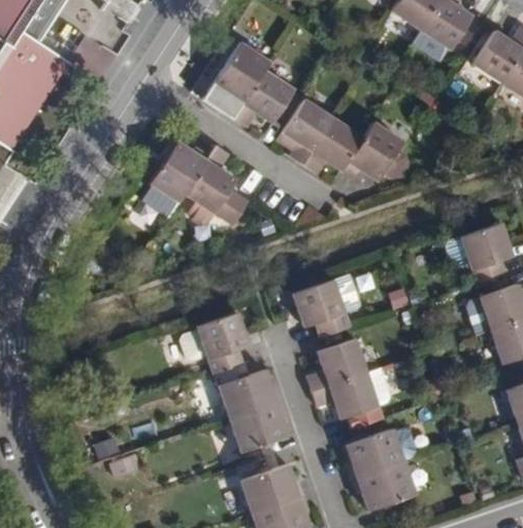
[(0,0),(0,146),(19,159),(76,69),(44,47),(74,0),(0,0)]
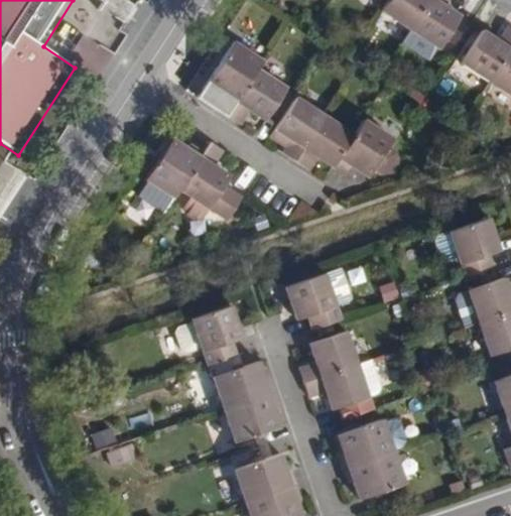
[(383,11),(411,29),(430,0),(389,0),(389,1),(383,11)]
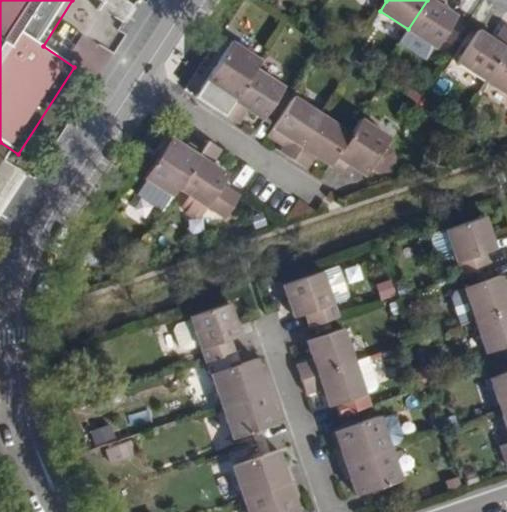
[(427,0),(408,29),(438,48),(459,16),(442,5),(444,0),(427,0)]
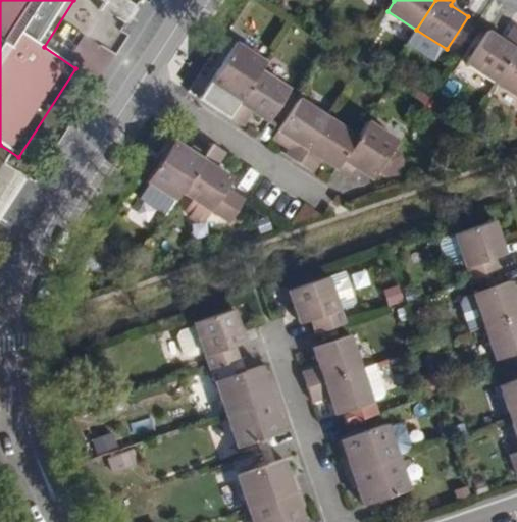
[(497,84),(516,52),(516,28),(506,42),(489,31),(467,64),(497,84)]
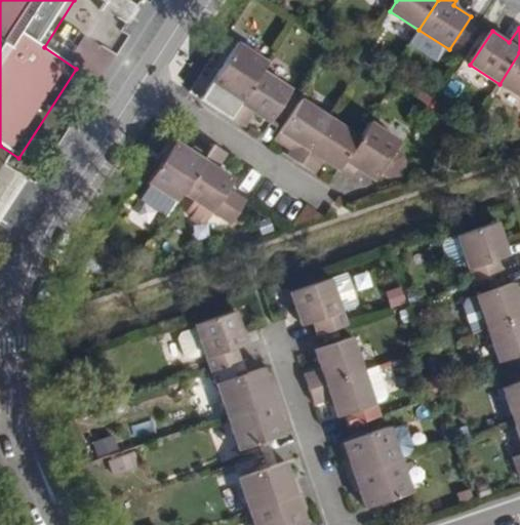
[(232,119),(263,71),(269,59),(239,40),(211,83),(222,90),(211,106),(232,119)]
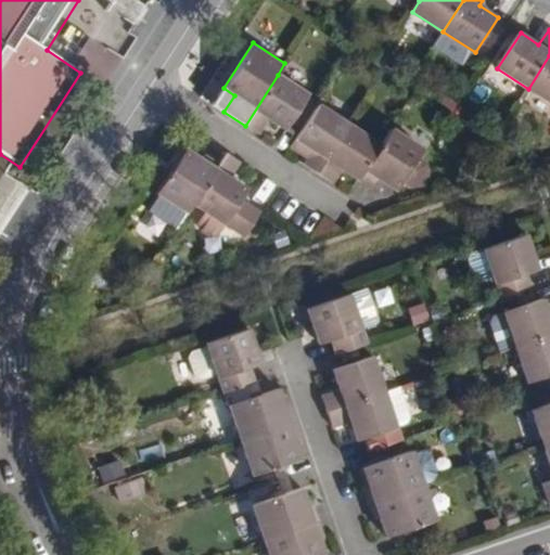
[(549,55),(528,89),(549,102),(549,55)]
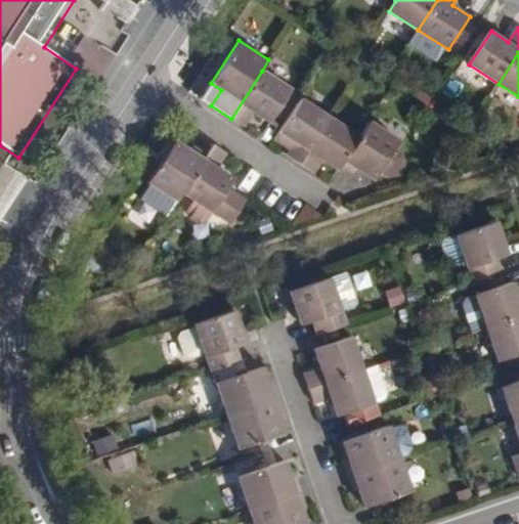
[(290,89),(262,71),(231,119),(244,127),(254,112),(270,121),(290,89)]
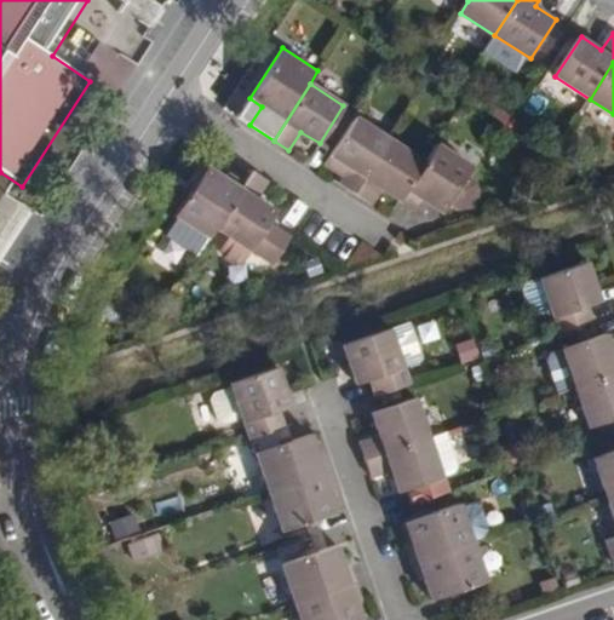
[(356,194),(391,139),(357,116),(321,171),(356,194)]
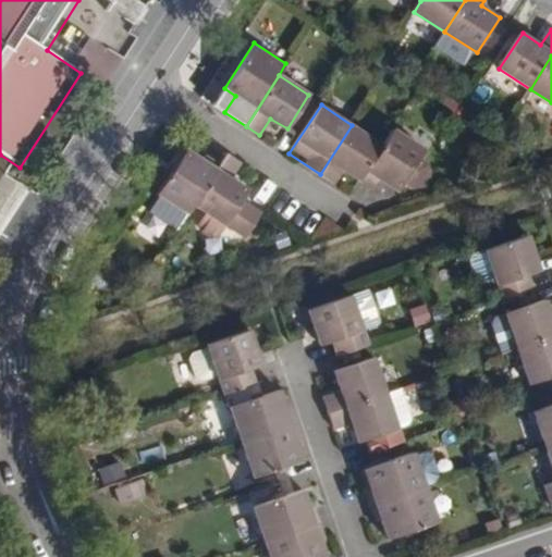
[(343,166),(363,180),(384,146),(352,125),(320,174),(333,182),(343,166)]
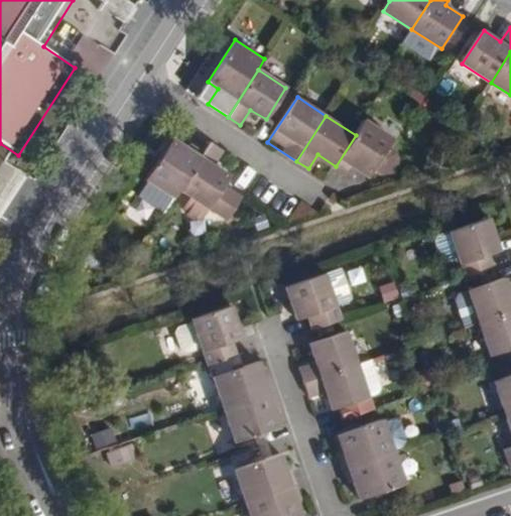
[(356,135),(336,166),(348,173),(354,164),(370,175),(375,167),(384,172),(395,170),(400,162),(398,151),(389,145),(395,137),(367,118),(356,135)]
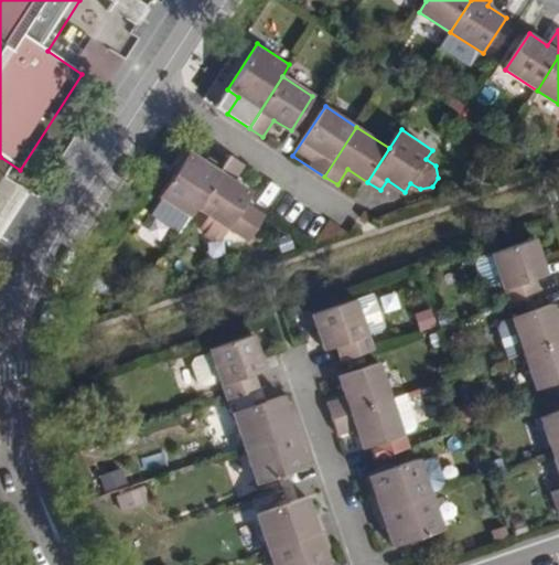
[(192,217),(197,208),(224,168),(210,159),(206,162),(191,152),(162,198),(192,217)]
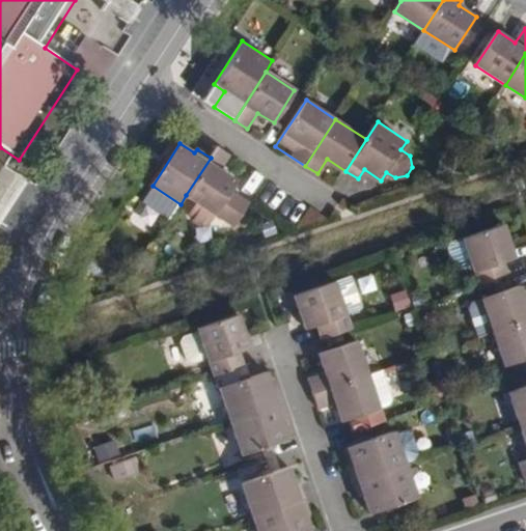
[(211,158),(186,195),(197,202),(215,214),(232,225),(248,201),(230,189),(237,179),(222,170),(231,155),(218,146),(211,158)]
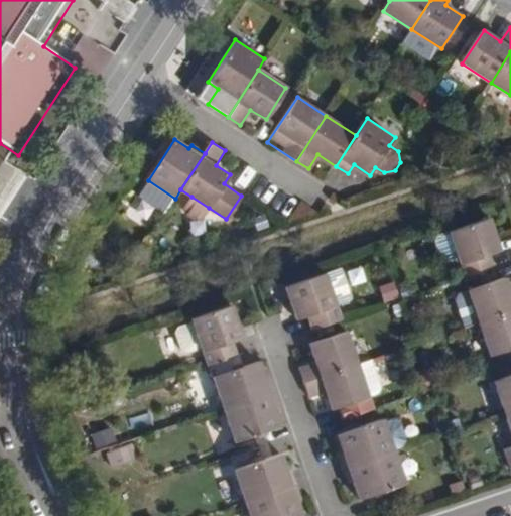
[(175,199),(148,180),(138,196),(165,213),(175,199)]
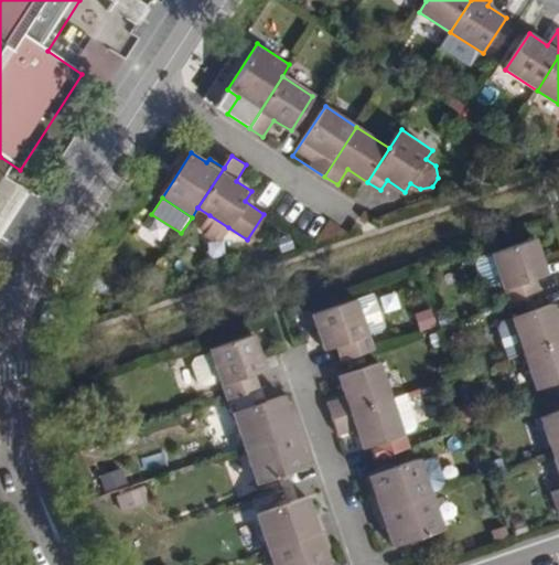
[(228,227),(210,215),(202,226),(206,230),(204,233),(212,238),(215,235),(221,238),(228,227)]
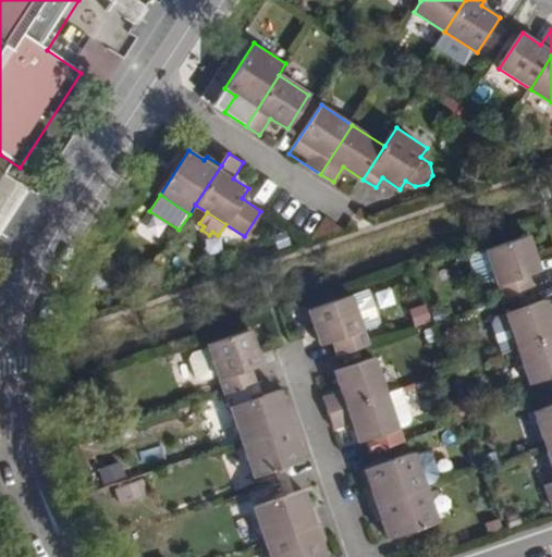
[(540,270),(529,235),(486,249),(502,300),(535,289),(529,273),(540,270)]
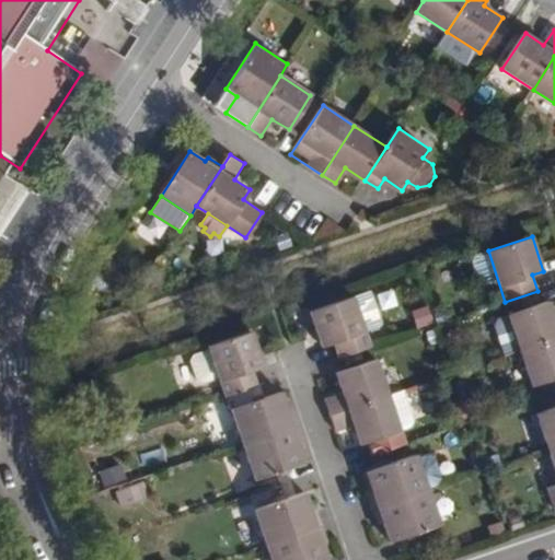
[(370,348),(354,299),(310,314),(322,349),(335,345),(339,358),(370,348)]
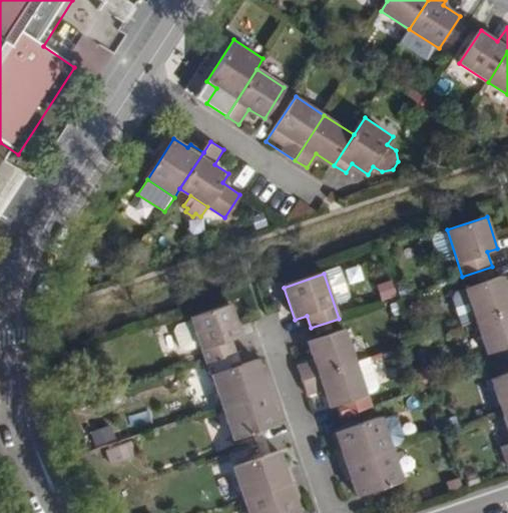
[(466,289),(477,322),(507,311),(507,288),(503,276),(466,289)]
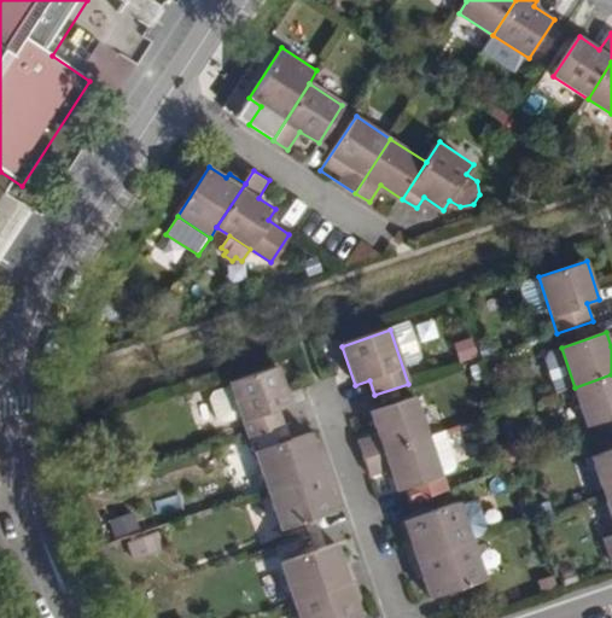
[(456,342),(461,361),(481,356),(476,337),(456,342)]
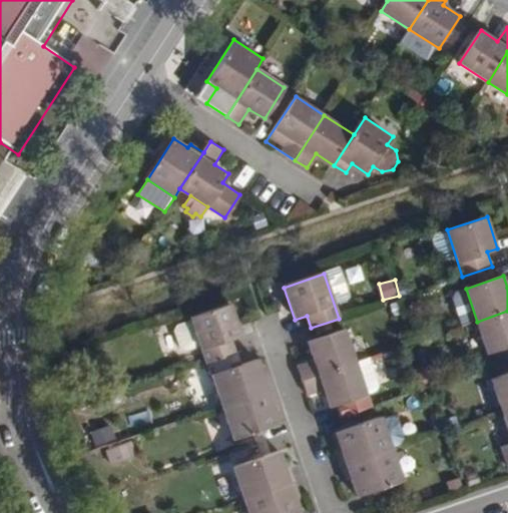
[(242,337),(230,305),(190,319),(206,364),(233,354),(229,341),(242,337)]
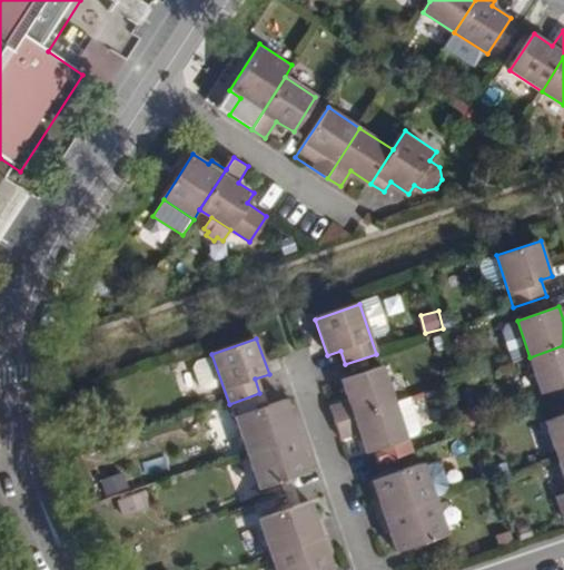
[(563,345),(530,357),(541,393),(563,385),(563,345)]
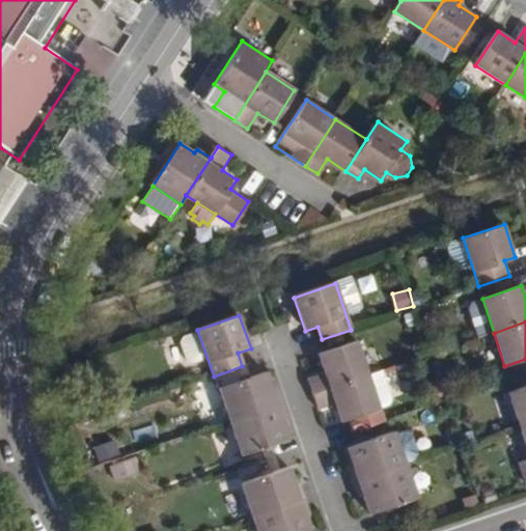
[(309,376),(314,394),(369,375),(357,340),(319,353),(325,371),(309,376)]
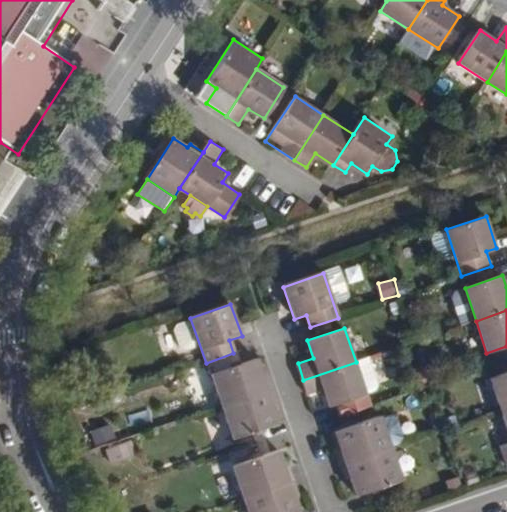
[(210,374),(221,406),(271,389),(266,375),(263,376),(257,357),(210,374)]
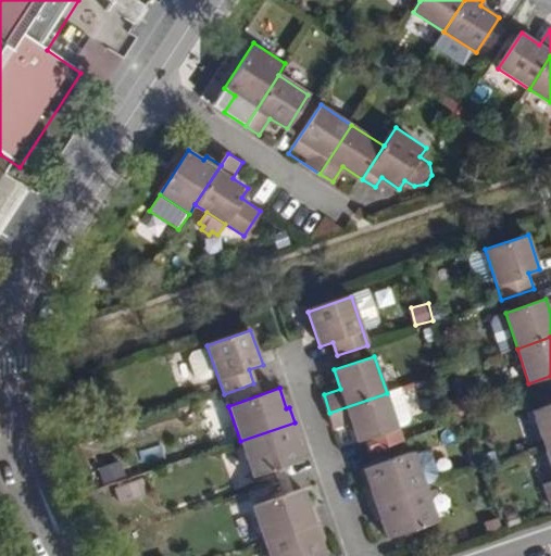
[(387,393),(329,413),(335,427),(351,421),(358,441),(398,427),(387,393)]
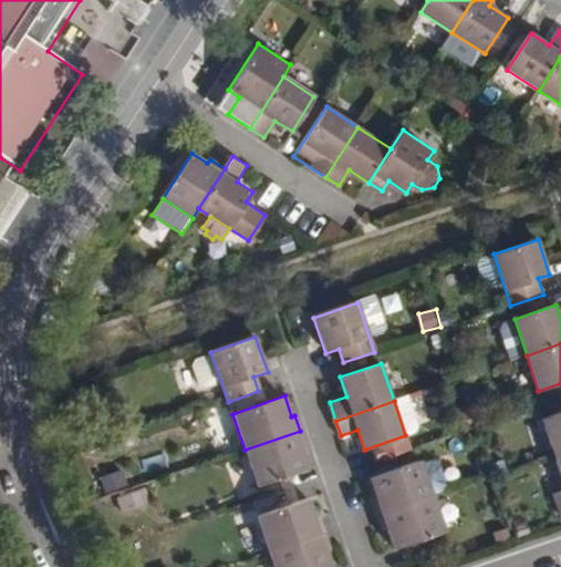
[(560,411),(543,418),(556,455),(560,453),(560,411)]
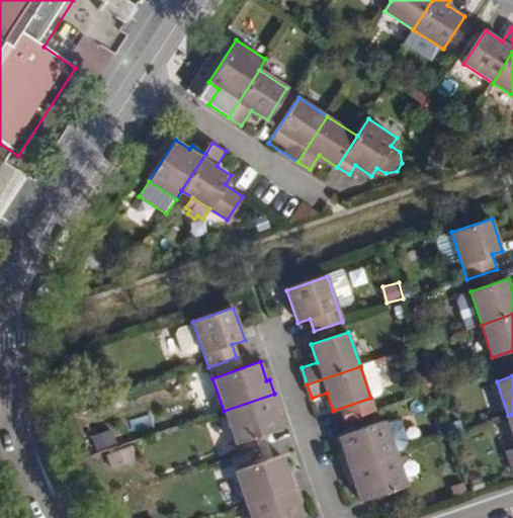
[(274,394),(224,411),(235,444),(282,428),(276,410),(280,408),(274,394)]
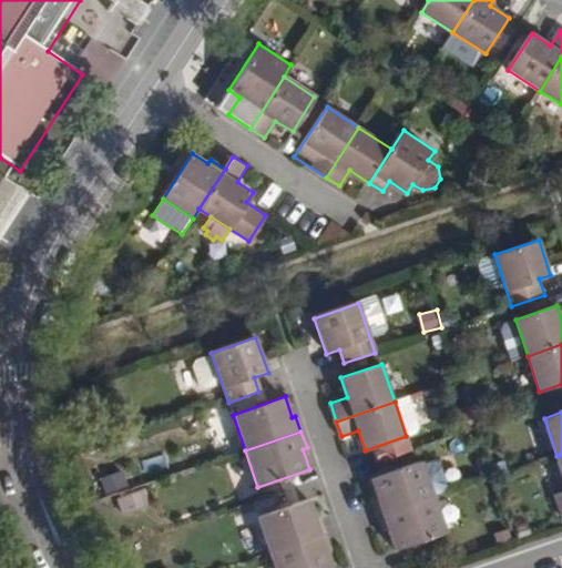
[(378,516),(433,497),(423,468),(421,460),(370,477),(377,496),(373,498),(378,516)]
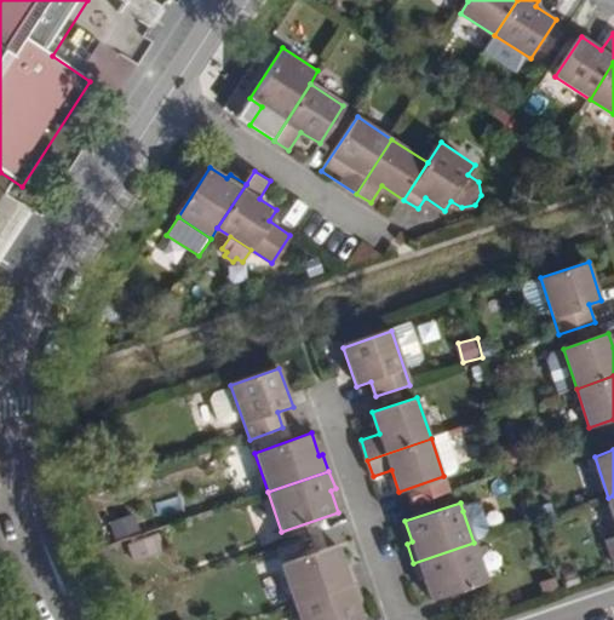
[(476,507),(463,511),(474,543),(491,537),(482,510),(476,507)]
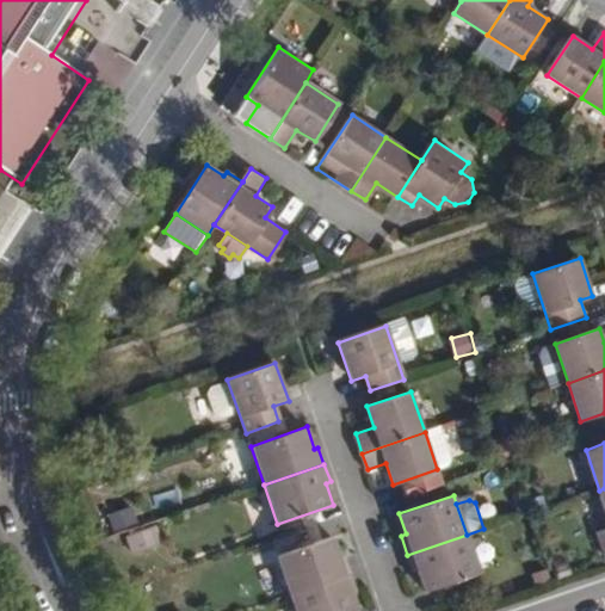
[(480,573),(467,535),(407,555),(413,574),(420,573),(425,592),(480,573)]
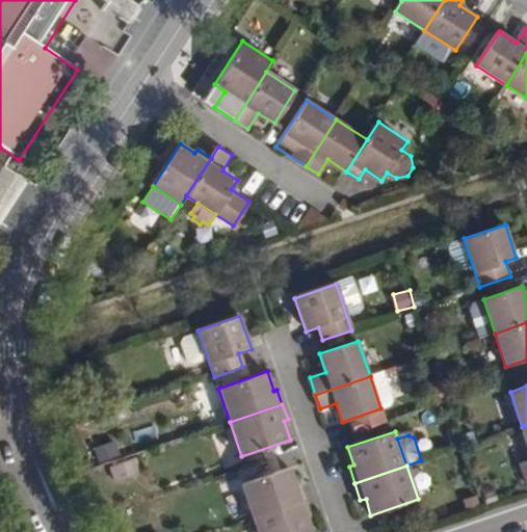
[(254,517),(306,500),(299,484),(295,485),(289,468),(243,483),(254,517)]
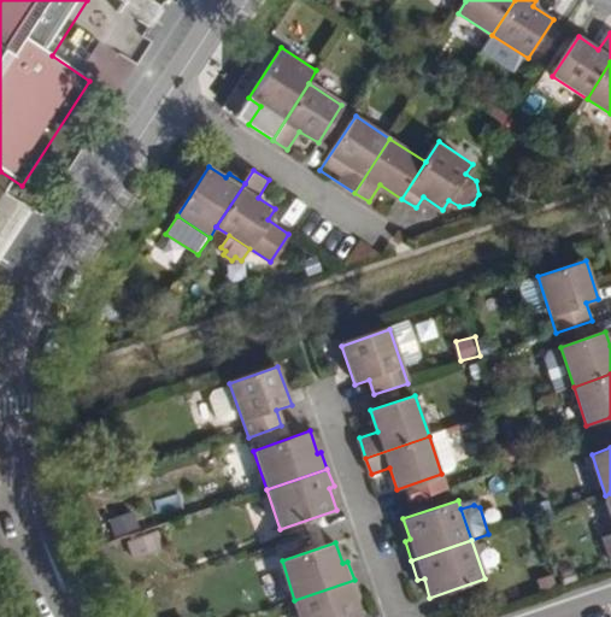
[(360,599),(354,580),(294,600),(299,616),(360,616),(356,601),(360,599)]
